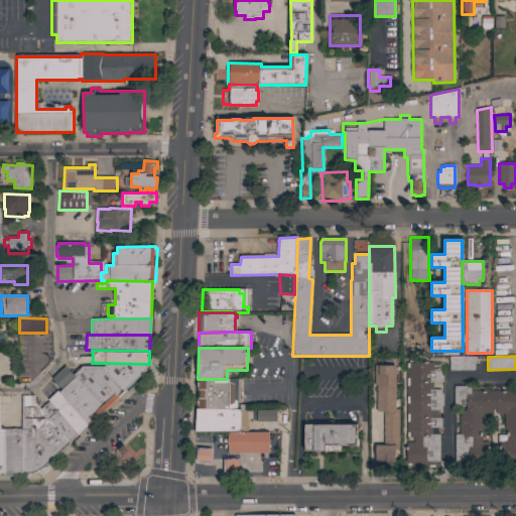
[(448,357),(474,357),(474,361),(477,361),(477,365),(474,365),(474,371),(449,371),(448,357)]
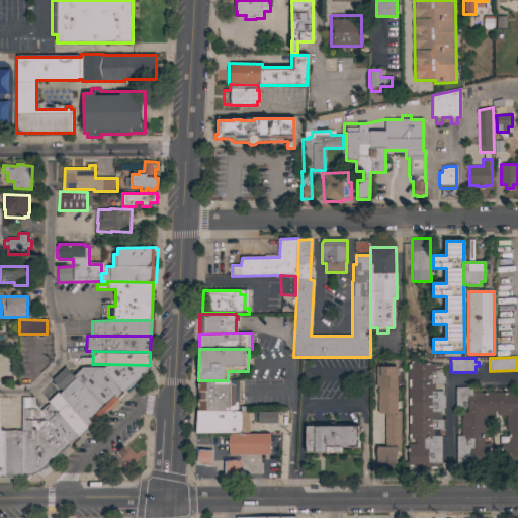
[(441,463),(439,463),(439,468),(431,468),(431,469),(424,469),(408,469),(408,444),(415,444),(415,439),(408,439),(408,364),(410,364),(410,359),(418,359),(418,363),(434,363),(434,364),(442,364),(442,372),(443,372),(443,376),(444,376),(444,383),(434,383),(434,391),(442,391),(442,396),(444,396),(444,408),(443,408),(443,412),(433,412),(433,420),(443,420),(443,430),(433,430),(433,436),(441,436),(441,463)]
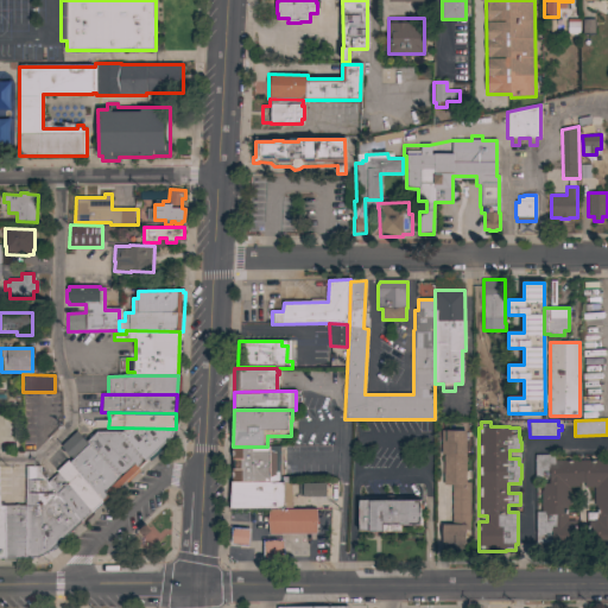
[(124,431),(124,428),(176,429),(172,437),(146,460),(121,432),(124,431)]
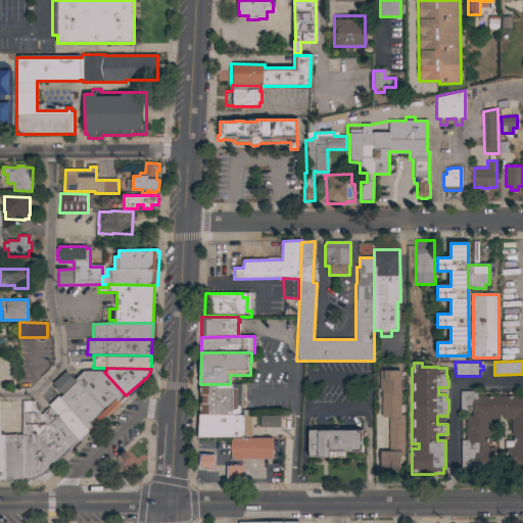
[(403,457),(401,456),(400,473),(380,473),(380,452),(388,452),(388,418),(381,418),(381,391),(379,391),(379,370),(400,371),(400,415),(405,416),(403,457)]
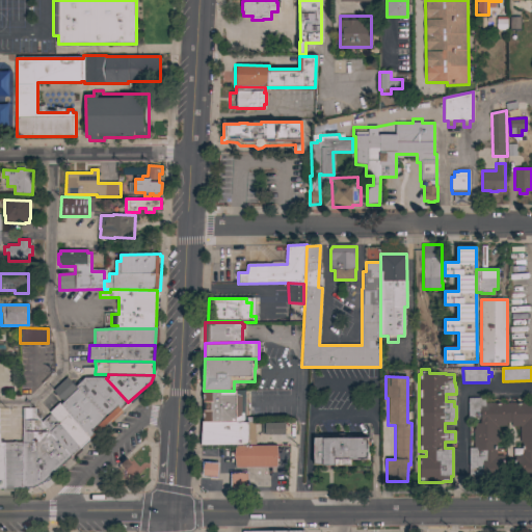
[(64,402),(53,390),(68,377),(75,387),(110,422),(97,434),(96,433),(91,437),(70,415),(61,404),(64,402)]
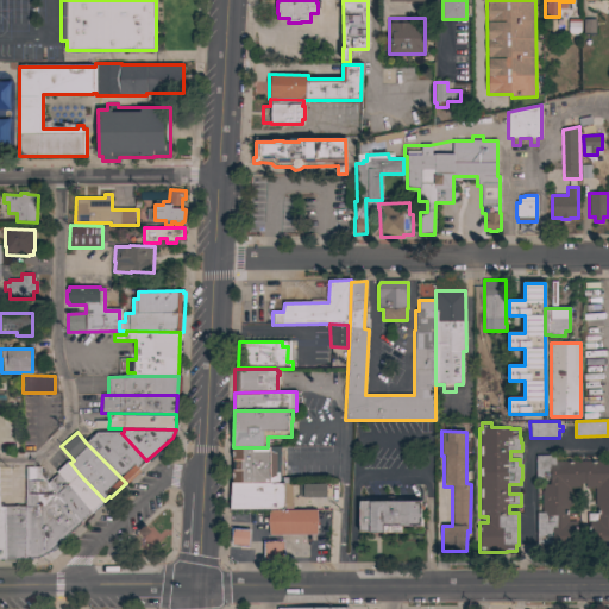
[(98,432),(121,433),(146,460),(139,469),(140,470),(126,483),(86,443),(98,432)]
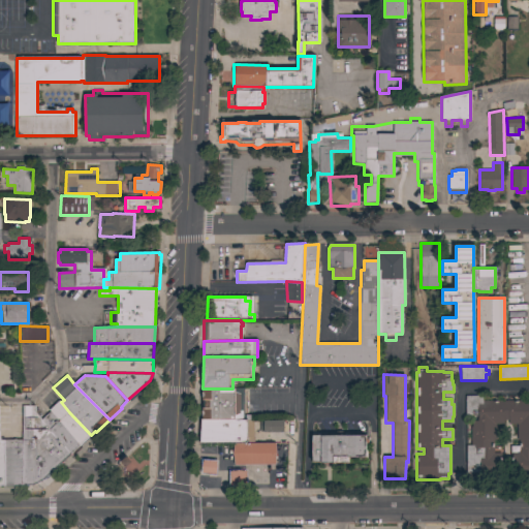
[(244,389),(244,419),(203,419),(203,408),(205,408),(205,400),(201,401),(203,389),(232,389),(244,389)]
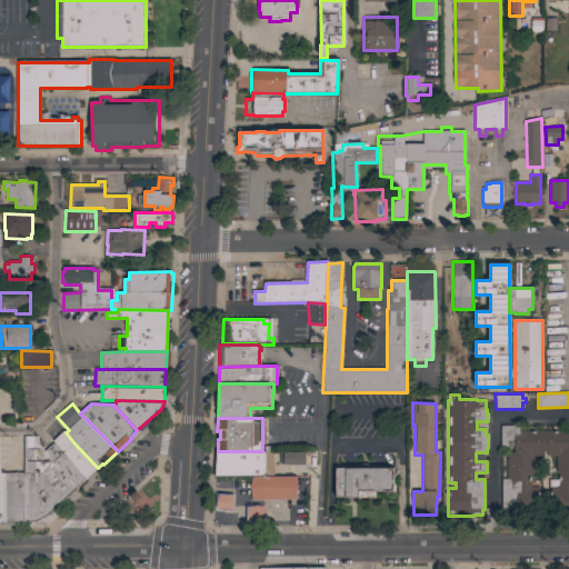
[(568,431),(568,513),(550,515),(550,487),(558,487),(558,473),(556,473),(556,456),(547,456),(547,452),(541,452),(541,457),(532,457),(532,473),(530,473),(530,487),(539,487),(539,515),(505,516),(505,509),(501,509),(501,479),(506,479),(506,459),(507,459),(507,452),(513,452),(513,447),(500,447),(500,426),(519,426),(519,431),(568,431)]
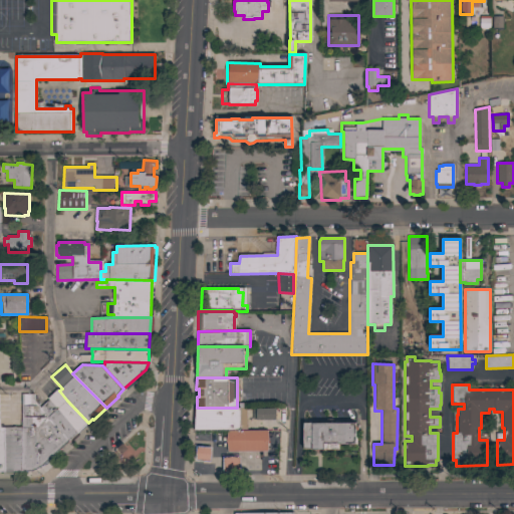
[(47,399),(57,390),(59,391),(67,401),(57,409),(49,400),(47,399)]
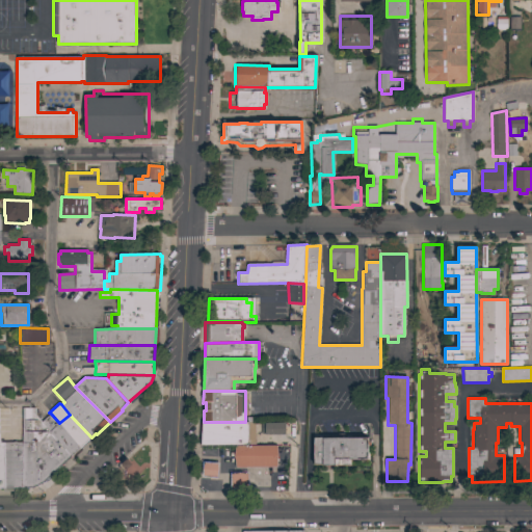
[(23,408),(34,408),(34,415),(42,422),(50,431),(38,442),(23,443),(23,408)]
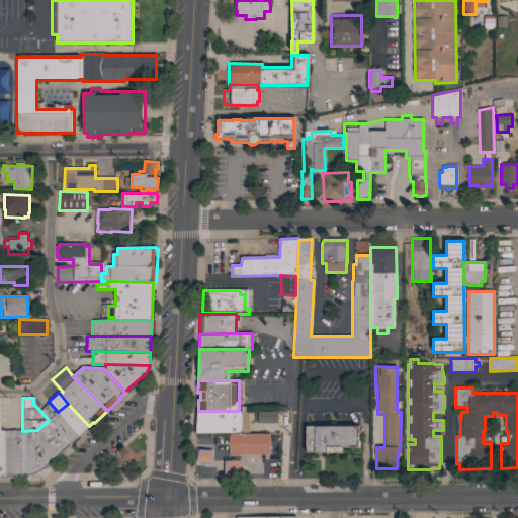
[(50,403),(58,412),(49,420),(40,411),(50,403)]
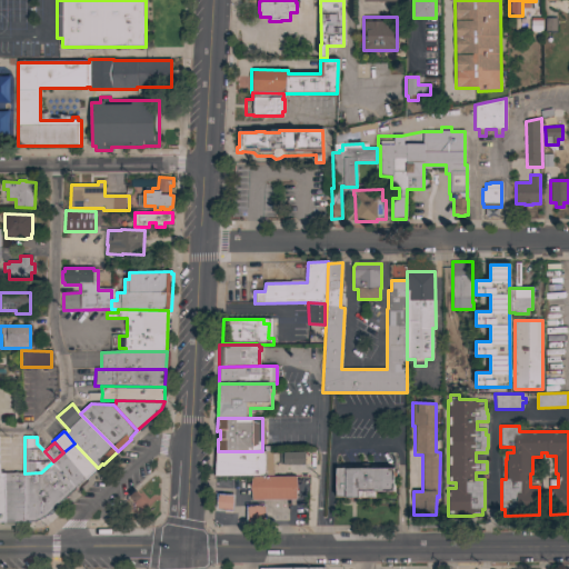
[(63,452),(75,443),(98,468),(87,478),(63,452)]
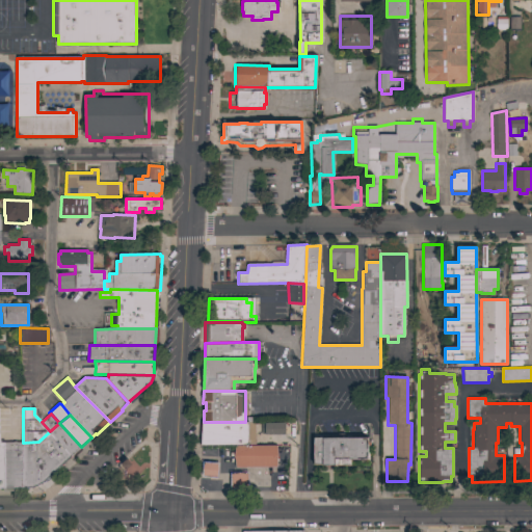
[(246,422),(246,418),(251,418),(251,422),(249,422),(249,427),(254,427),(254,445),(201,446),(202,422),(204,422),(245,422),(246,422)]
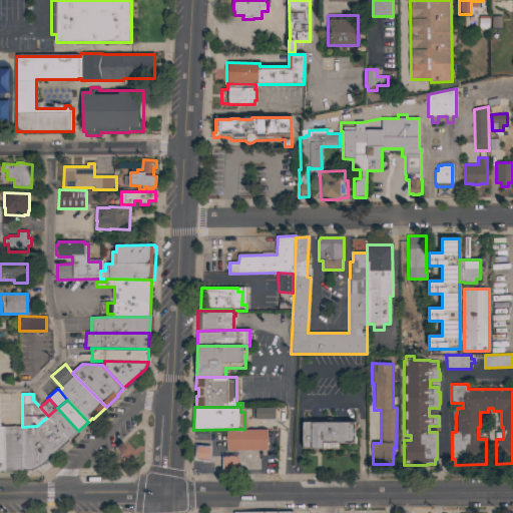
[(69,439),(48,416),(57,408),(78,431),(69,439)]
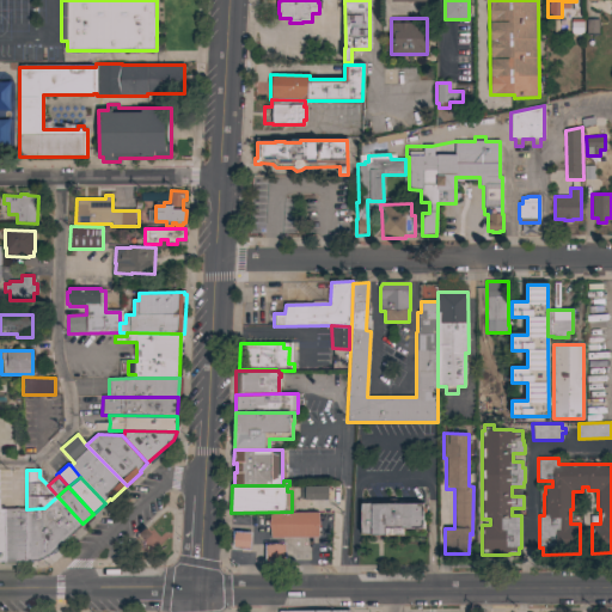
[(329,500),(305,500),(300,500),(300,488),(305,488),(305,487),(329,487),(329,500)]
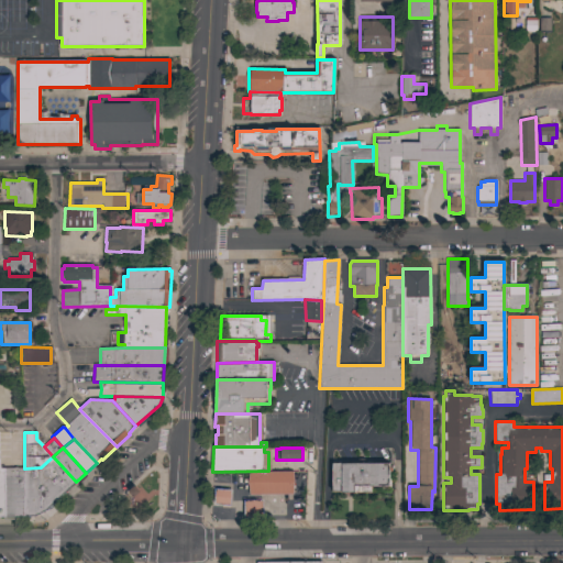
[(41,467),(53,456),(76,482),(45,510),(35,516),(25,516),(24,468),(41,467)]
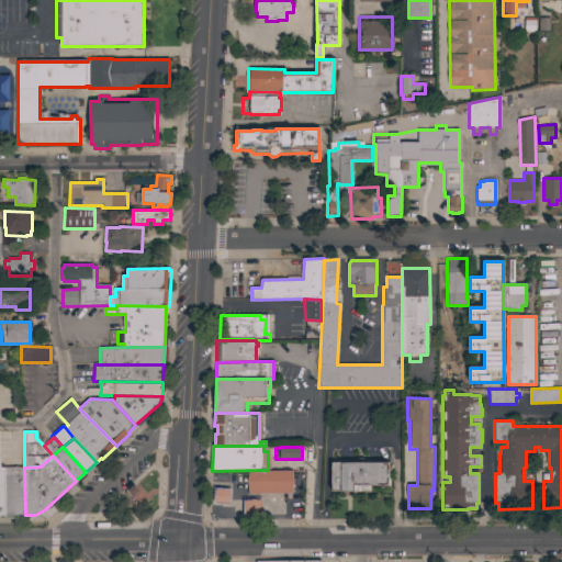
[(333,462),(357,463),(357,458),(363,458),(363,462),(390,463),(390,465),(392,465),(392,471),(390,471),(389,485),(370,485),(370,492),(332,491),(333,462)]
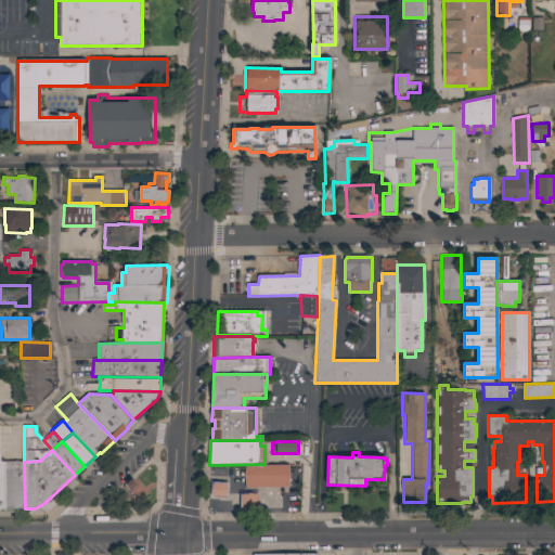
[(25,508),(2,508),(2,462),(24,462),(25,508)]
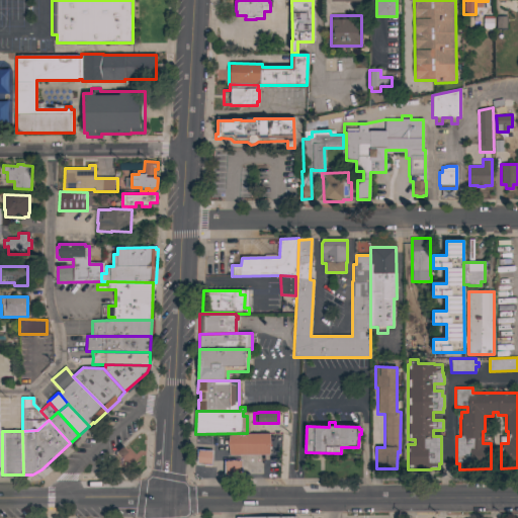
[(269,456),(268,435),(227,436),(227,456),(269,456)]
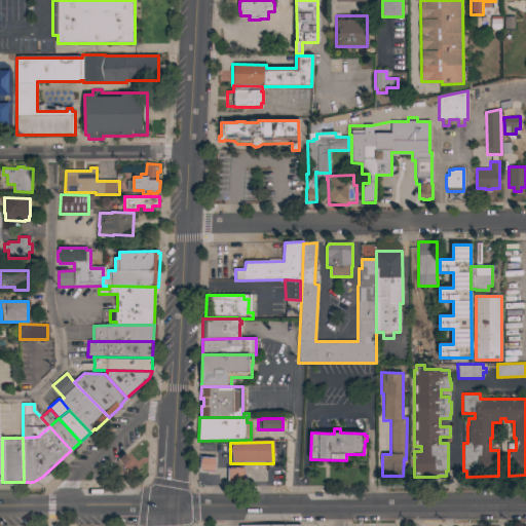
[(216,458),(216,465),(215,472),(201,471),(200,464),(202,457),(216,458)]
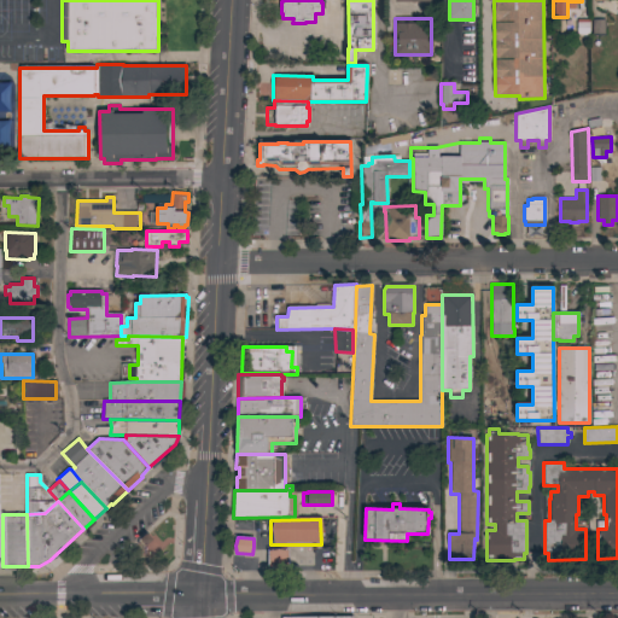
[(279,549),(289,551),(289,565),(279,567),(269,566),(269,552),(279,549)]
